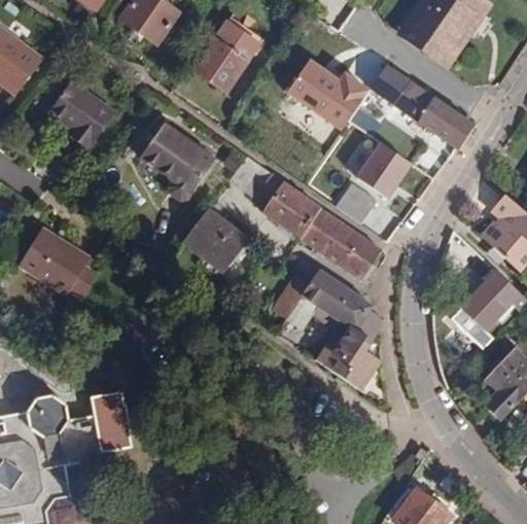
[(84,0),(97,9),(103,0),(84,0)]
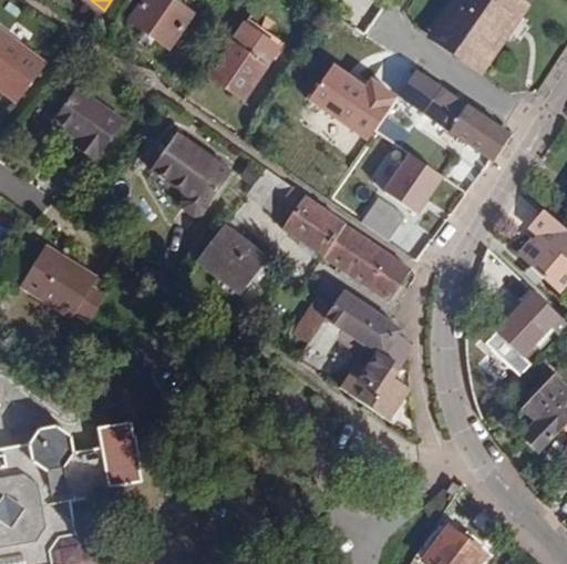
[(178,2),(179,0),(142,0),(130,19),(169,48),(194,12),(178,2)]
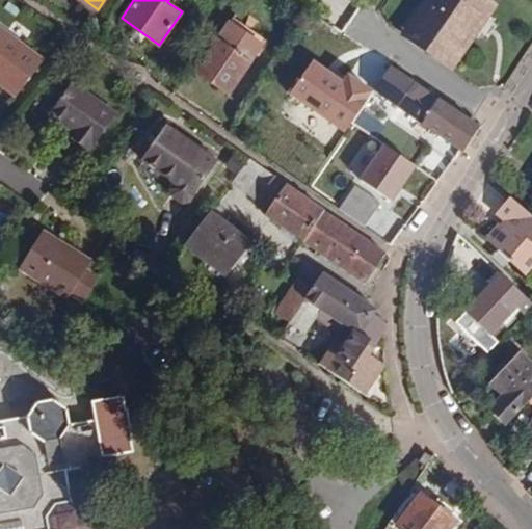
[(428,0),(405,34),(451,65),(491,3),(486,0),(428,0)]
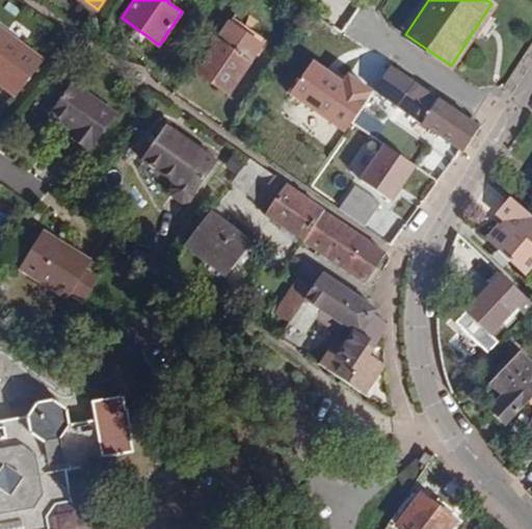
[(43,58),(0,25),(0,83),(15,96),(43,58)]
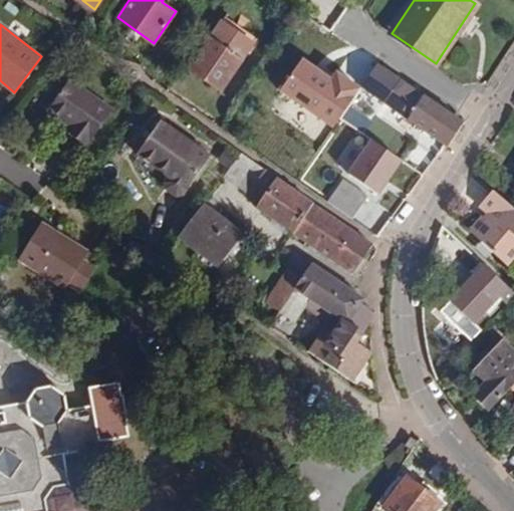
[(191,67),(222,89),(242,60),(211,38),(191,67)]
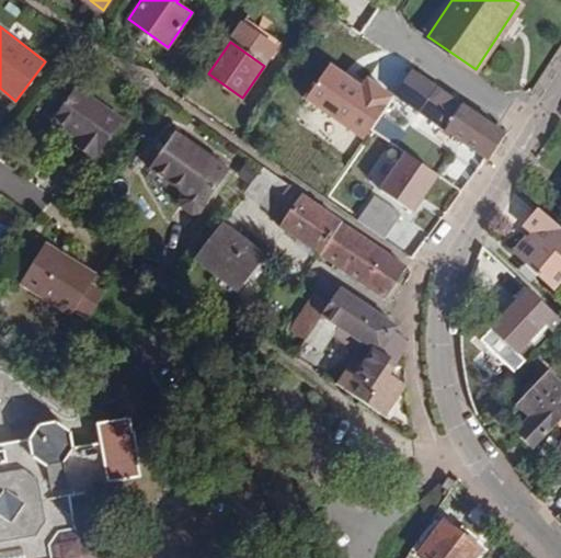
[(366,84),(330,60),(305,97),(369,140),(399,98),(370,78),(366,84)]
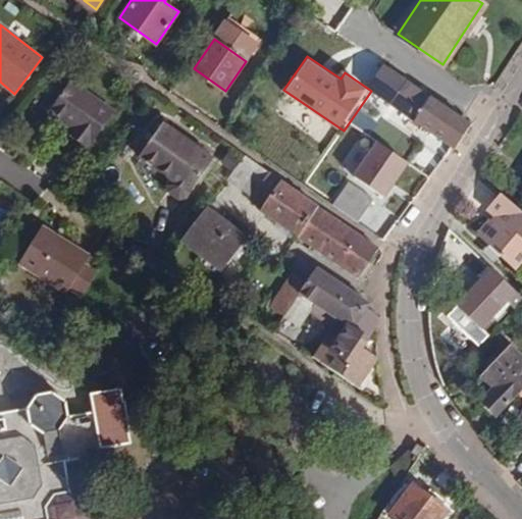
[(471,121),(384,64),(368,87),(392,104),(392,105),(454,147),(471,121)]
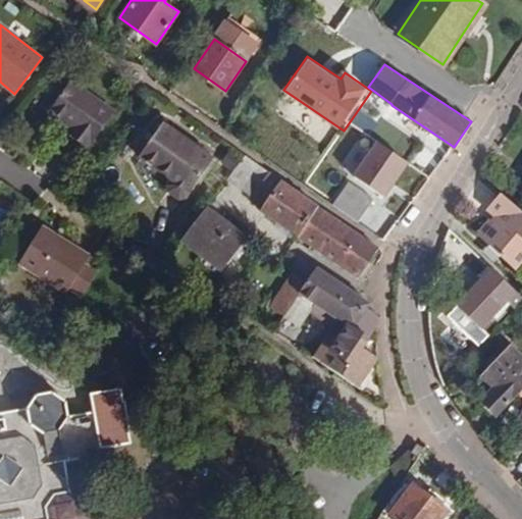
[(115,110),(72,79),(48,110),(70,126),(67,131),(87,146),(115,110)]
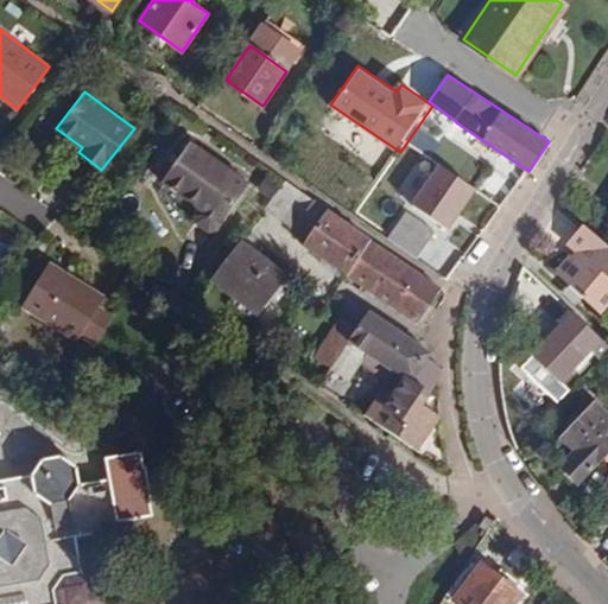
[(251,183),(190,140),(163,179),(201,207),(196,213),(198,221),(209,228),(217,228),(223,222),(251,183)]
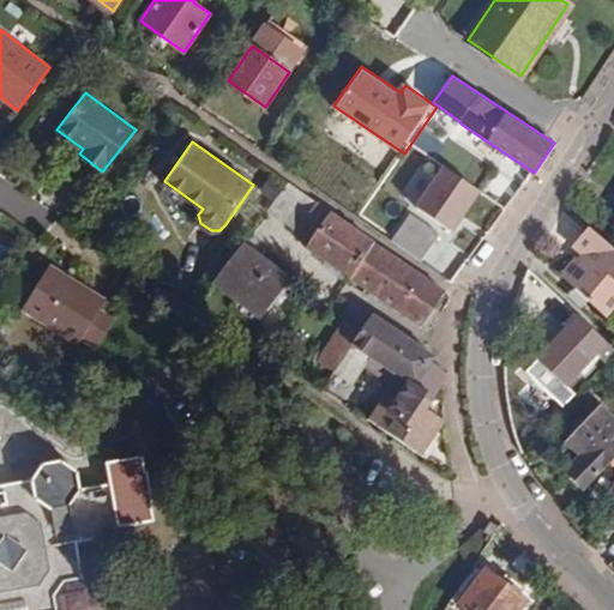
[(488,193),(446,167),(421,205),(458,231),(488,193)]
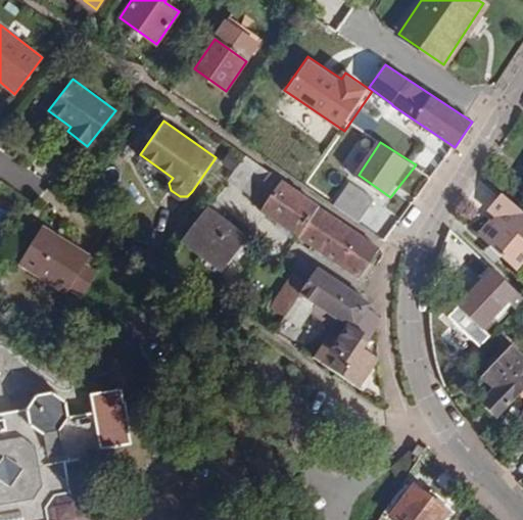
[(320,206),(246,154),(228,178),(265,204),(260,210),(298,236),(320,206)]
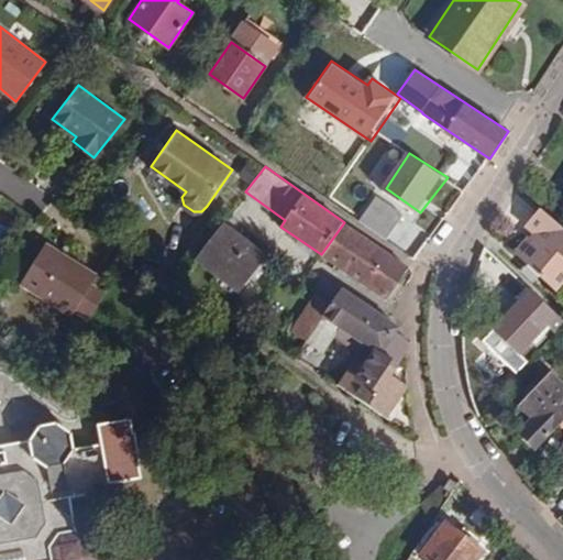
[(377,195),(360,220),(387,239),(405,212),(377,195)]
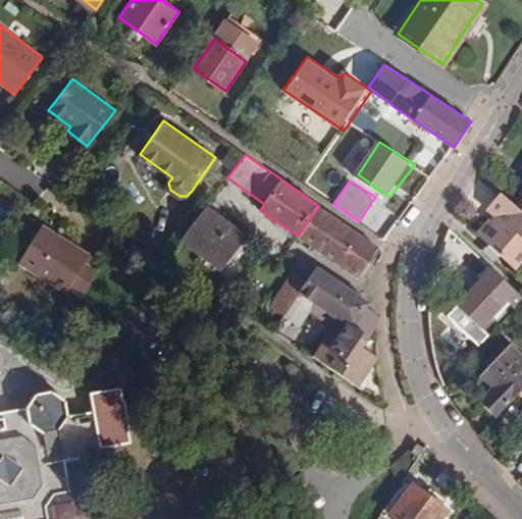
[(521,209),(499,190),(486,206),(492,211),(500,217),(497,221),(488,216),(475,232),(514,266),(521,258),(521,209)]
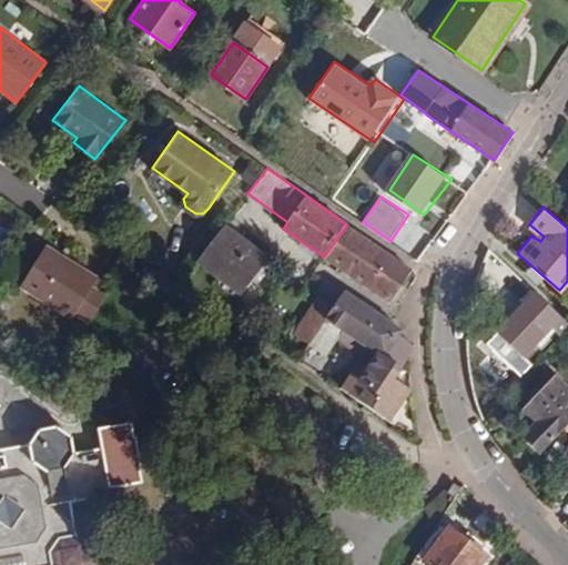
[(270,258),(225,223),(195,261),(241,294),(270,258)]
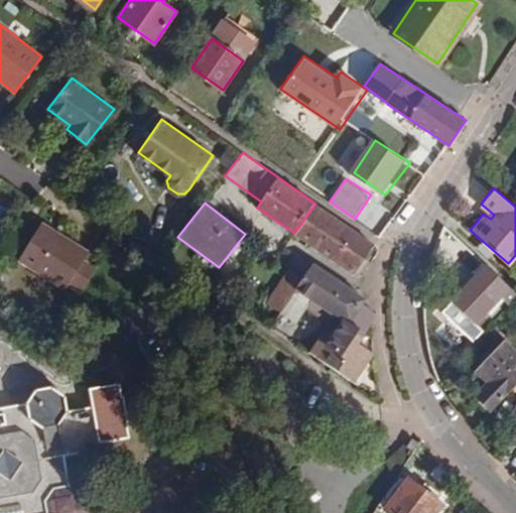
[(373,244),(315,204),(294,233),(353,273),(373,244)]
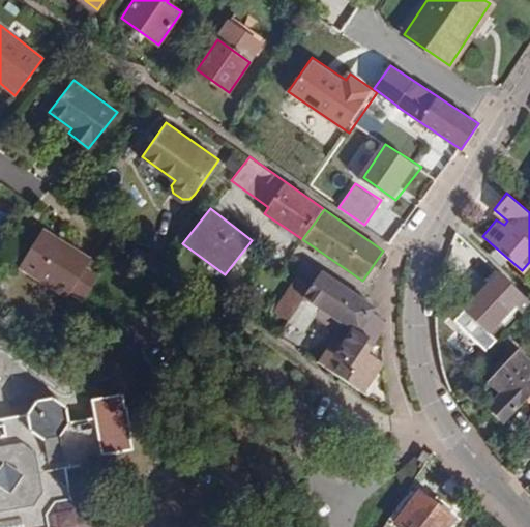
[(500,214),(496,220),(504,225),(507,221),(500,214)]
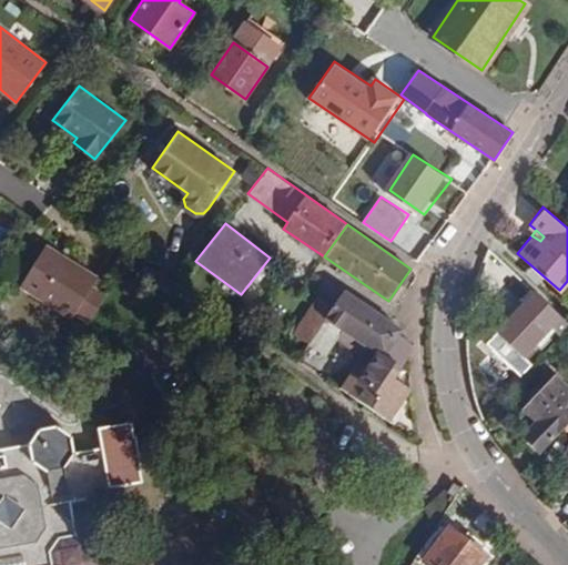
[(77,312),(92,288),(99,276),(47,244),(20,286),(73,318),(77,312)]
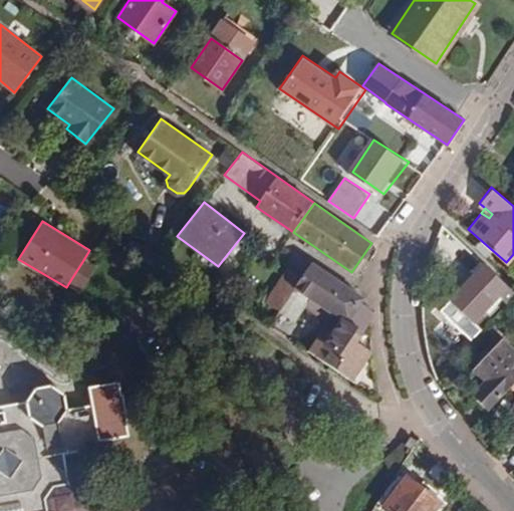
[(82,290),(96,267),(83,260),(69,282),(82,290)]
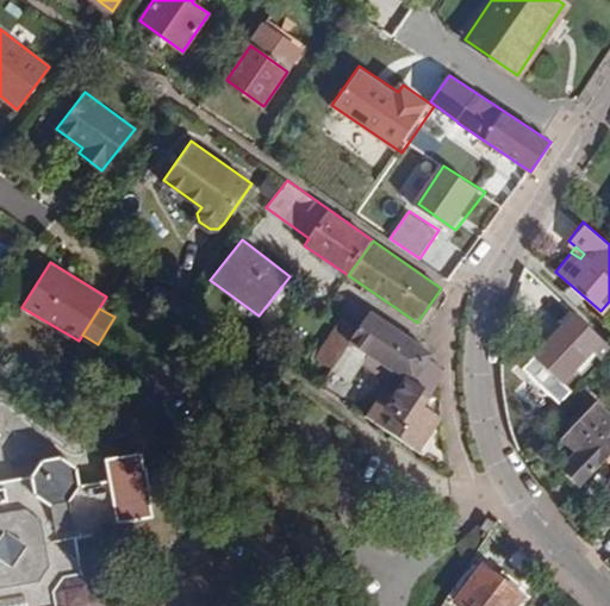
[(434,353),(373,310),(361,325),(332,367),(353,381),(365,362),(390,379),(398,386),(404,379),(414,385),(431,357),(434,353)]
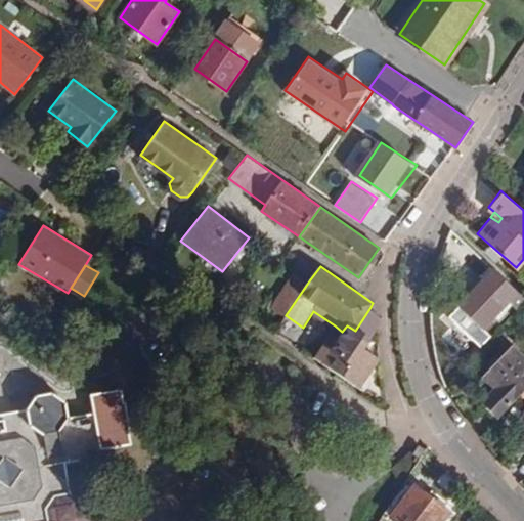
[(516,307),(523,298),(523,297),(493,268),(460,305),(483,327),(494,314),(508,299),(513,304),(516,307)]
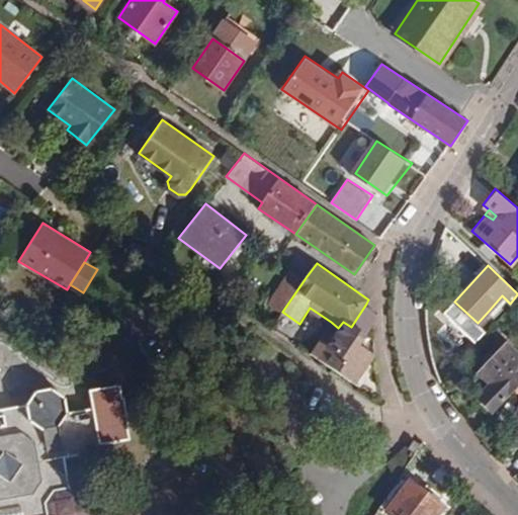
[(282,312),(307,276),(292,267),(267,302),(282,312)]
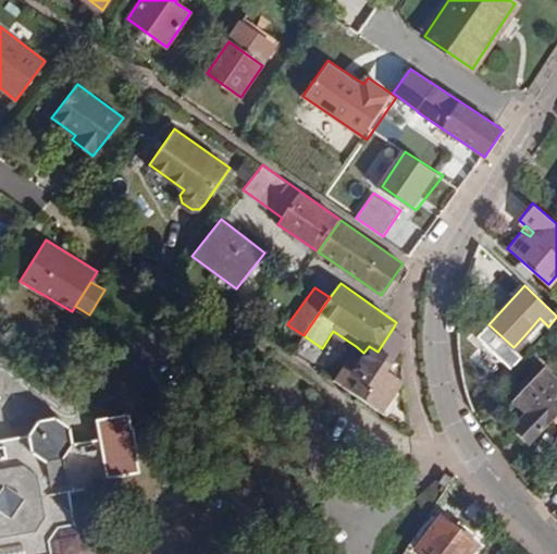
[(531,339),(545,323),(540,318),(525,334),(531,339)]
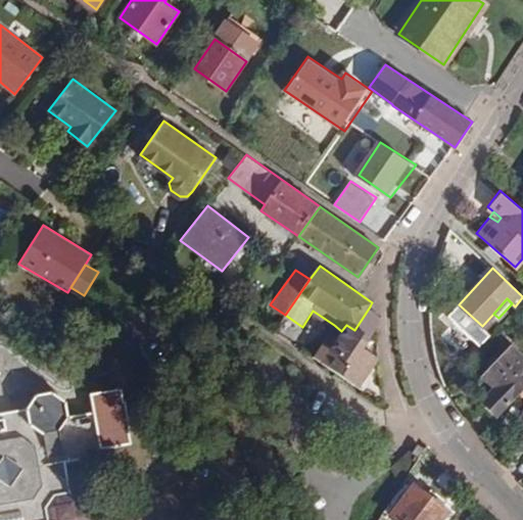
[(379,312),(370,306),(354,330),(346,325),(341,331),(321,361),(366,391),(375,378),(369,373),(379,358),(366,347),(379,327),(379,312)]
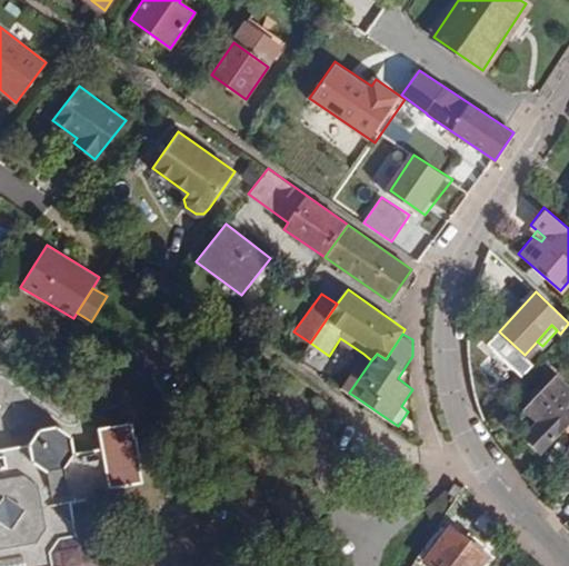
[(349,393),(371,360),(363,354),(341,388),(349,393)]
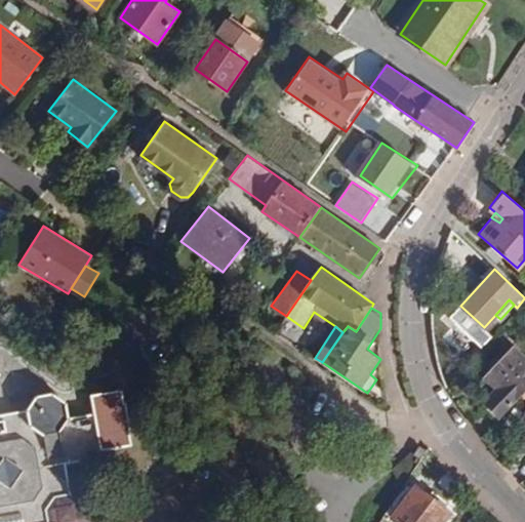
[(483,403),(498,418),(524,390),(524,356),(514,346),(484,376),(496,388),(483,403)]
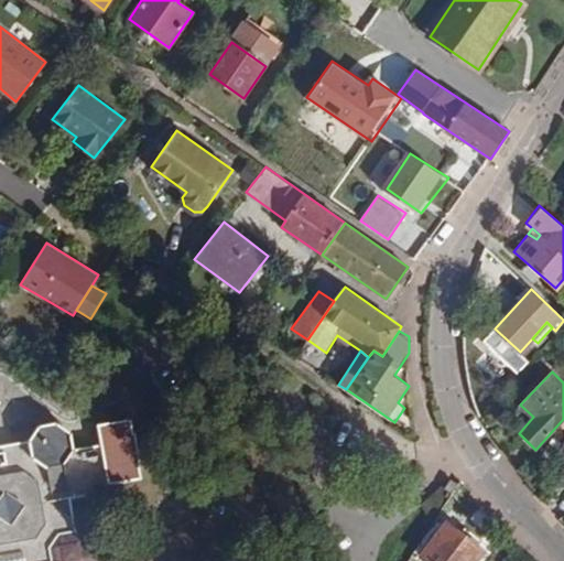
[(0,560),(53,560),(52,546),(61,533),(77,530),(72,496),(110,489),(102,445),(75,450),(73,432),(58,422),(40,424),(31,440),(0,444),(0,560)]
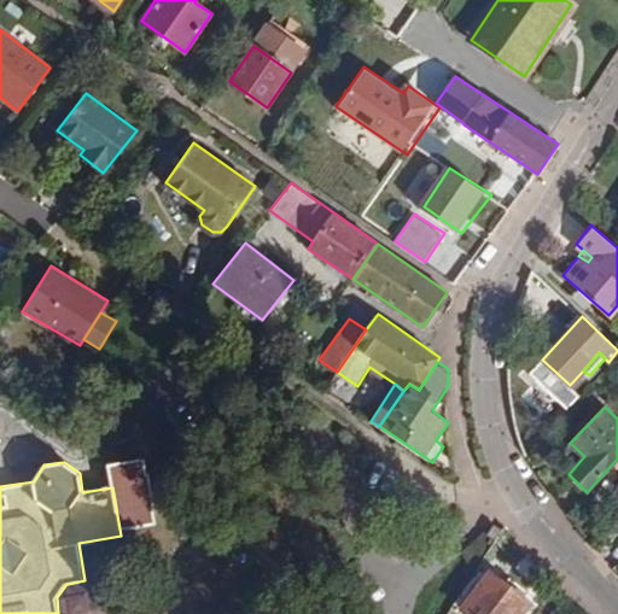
[(461,608),(468,613),(522,613),(531,602),(489,571),(461,608)]
